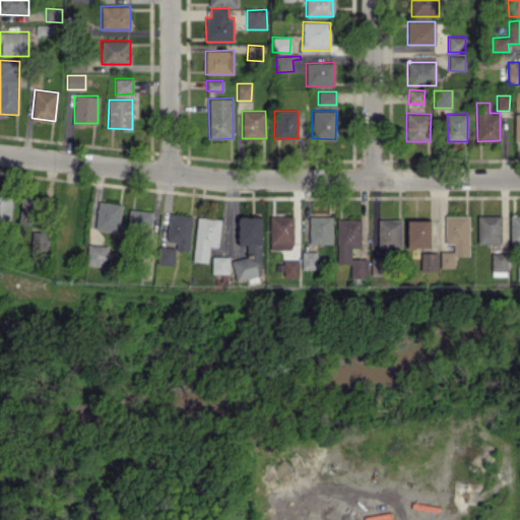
[(12,193),(0,192),(0,220),(10,221),(12,193)]
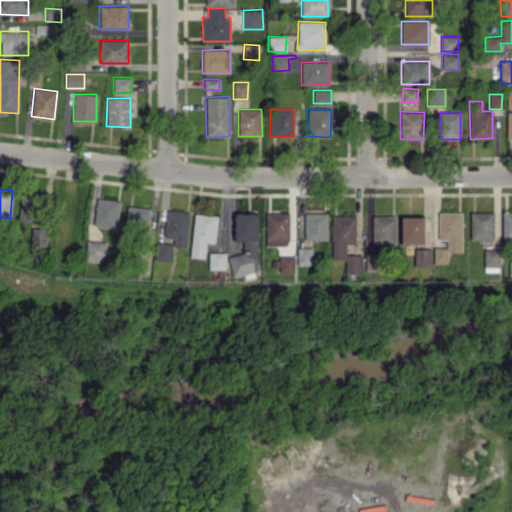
[(40,222),(41,195),(20,195),(19,221),(40,222)]
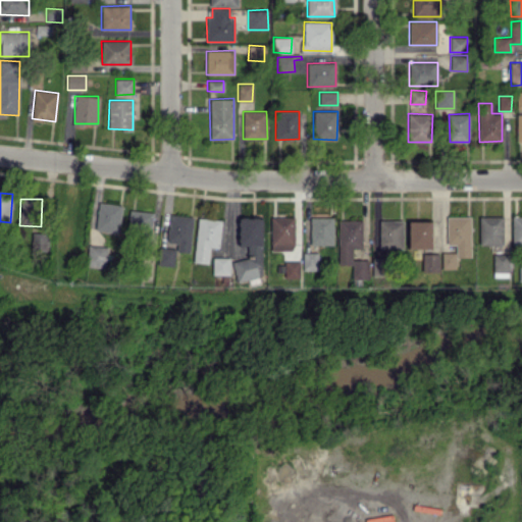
[(95,229),(118,233),(122,206),(99,202),(95,229)]
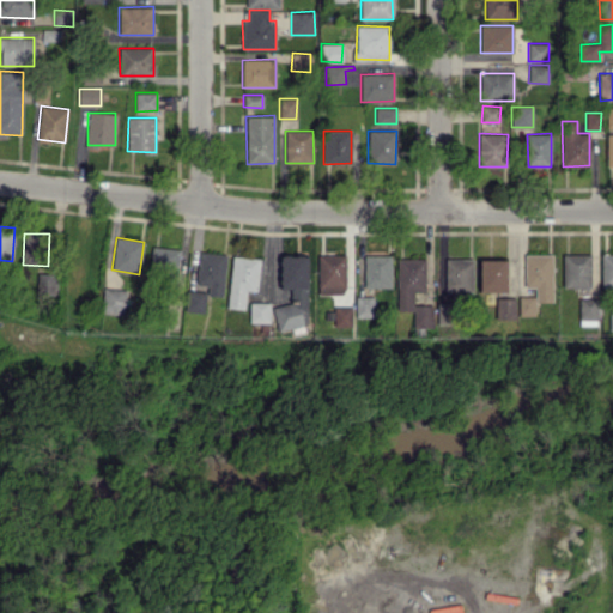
[(180,248),(151,247),(150,273),(178,274),(180,248)]
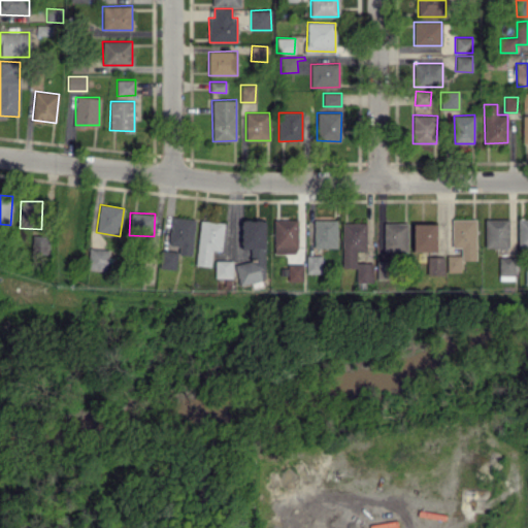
[(195,219),(171,217),(169,245),(179,246),(178,254),(192,255),(195,219)]
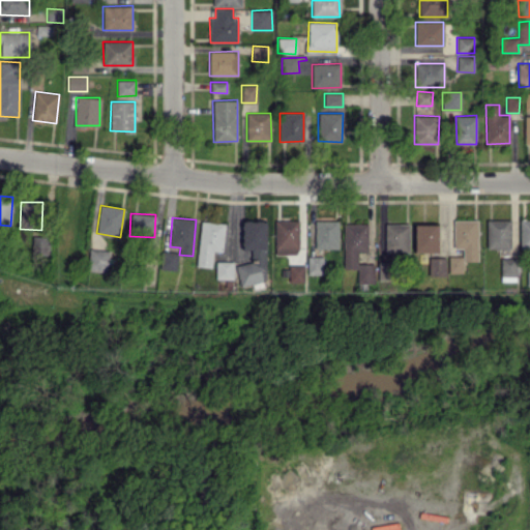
[(299,221),(275,219),(274,254),(298,255),(299,221)]
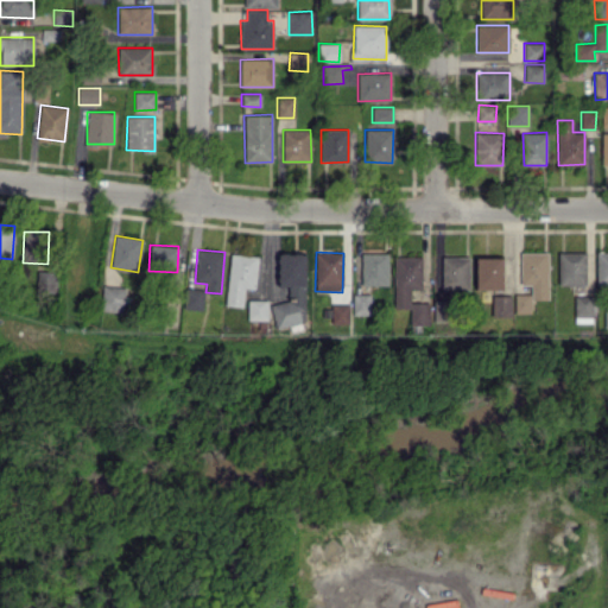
[(520,252),(520,284),(531,285),(531,299),(548,299),(548,253),(520,252)]
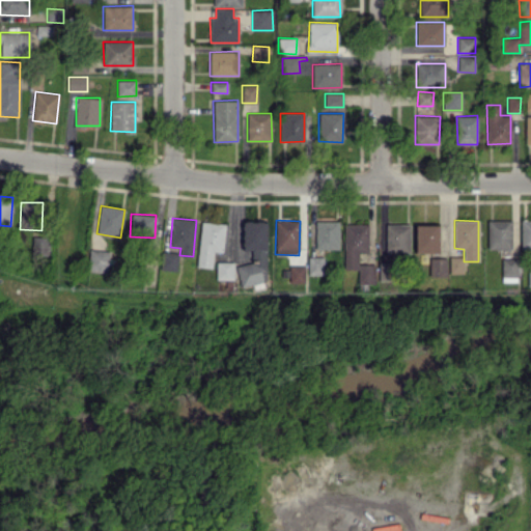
[(511,249),(511,220),(487,220),(486,249),(511,249)]
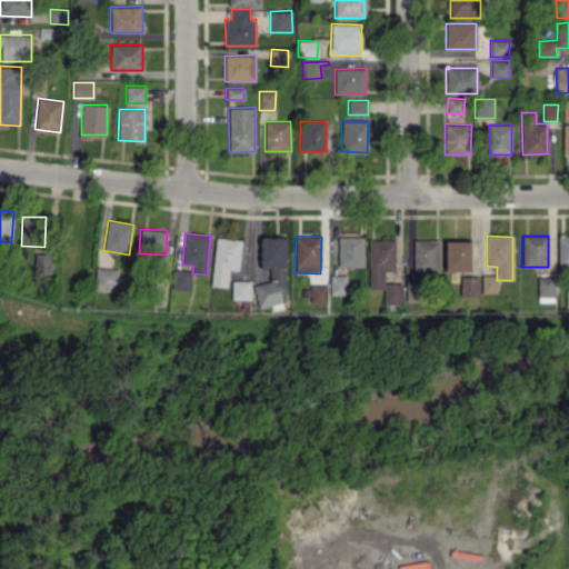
[(568,236),(557,236),(558,267),(568,267),(568,236)]
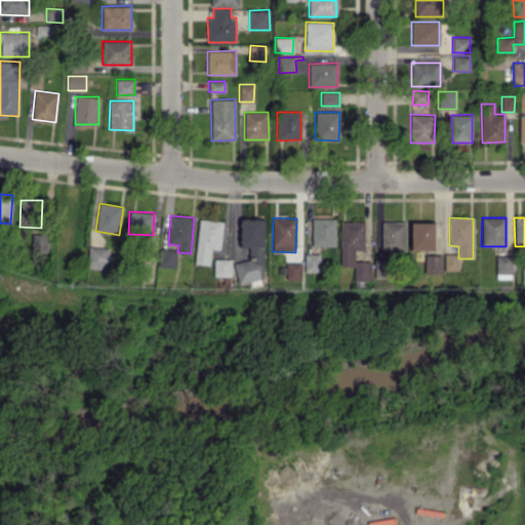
[(224,221),(199,218),(194,264),(209,266),(211,248),(219,249),(224,221)]
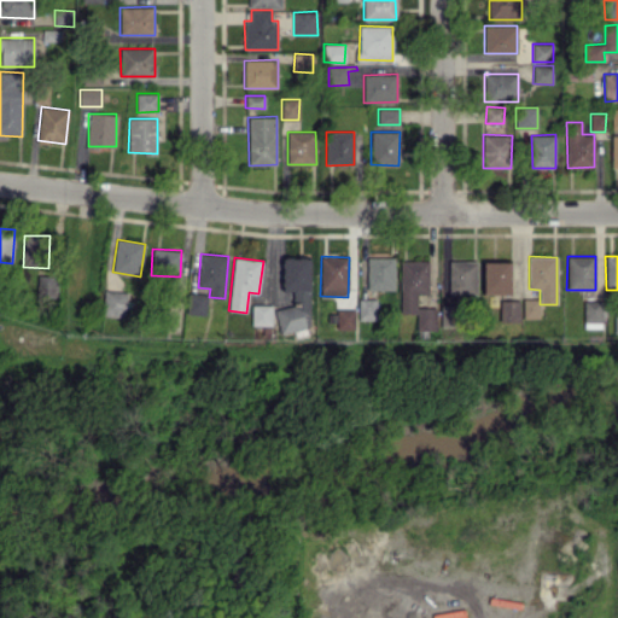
[(395,257),(367,257),(367,290),(395,290),(395,257)]
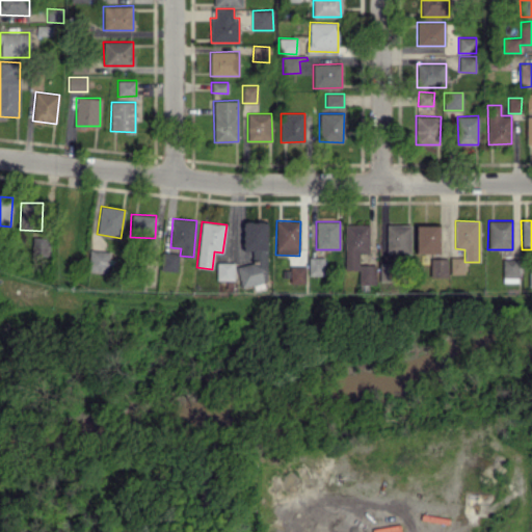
[(267,222),(242,222),(243,249),(257,249),(257,264),(239,264),(239,284),(267,283),(267,222)]
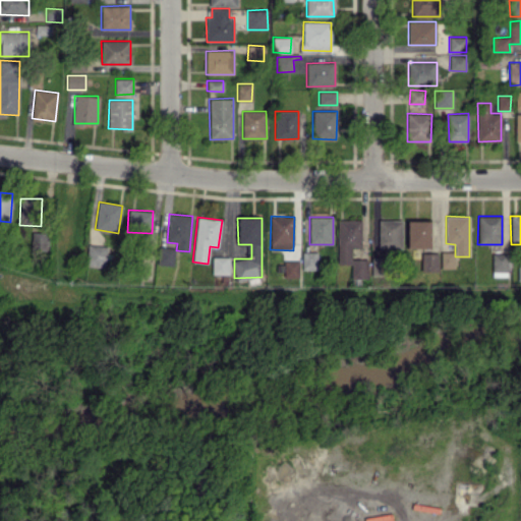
[(338,264),(359,264),(360,220),(338,220),(338,264)]
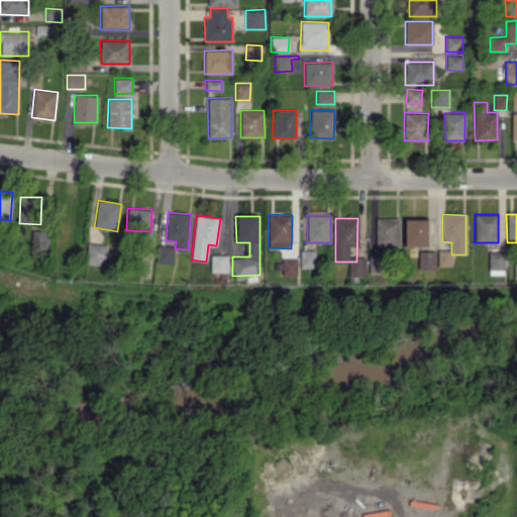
[(399,218),(376,218),(376,245),(399,245),(399,218)]
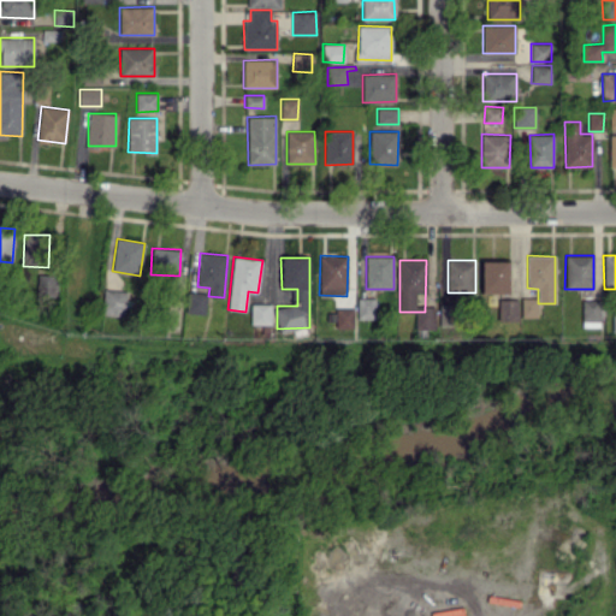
[(509,292),(509,261),(483,261),(483,294),(509,292)]
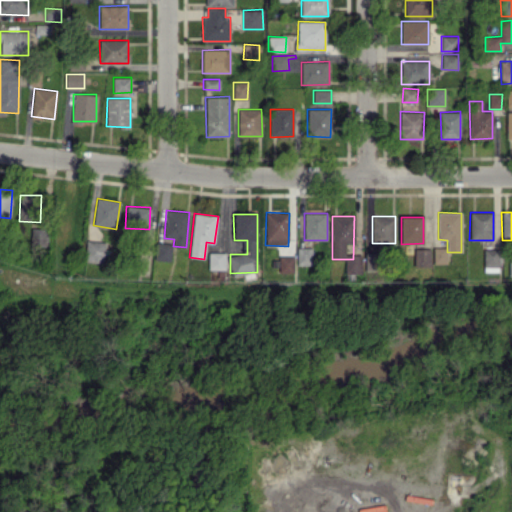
[(48,229),(31,228),(31,246),(47,246),(48,229)]
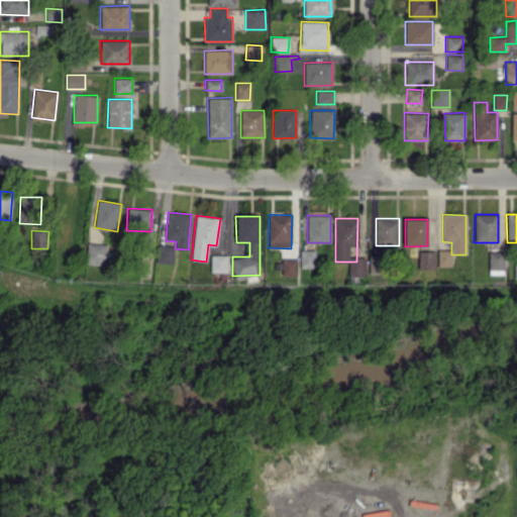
[(107,244),(86,243),(86,264),(107,265),(107,244)]
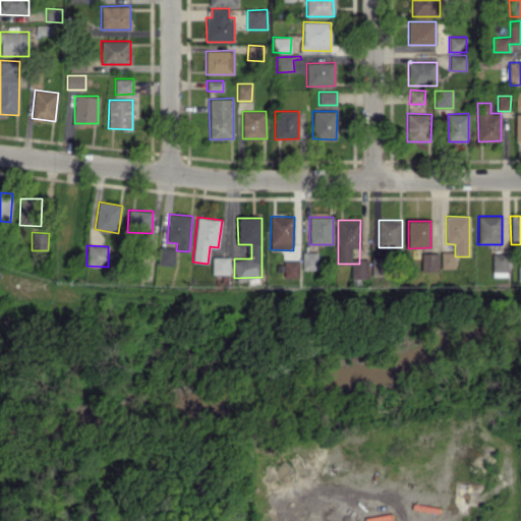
[(157,265),(174,265),(175,247),(158,247),(157,265)]
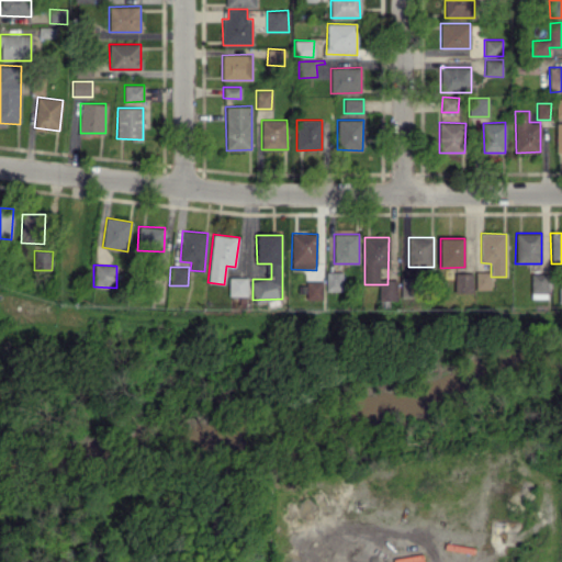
[(475,289),(491,289),(491,271),(475,271),(475,289)]
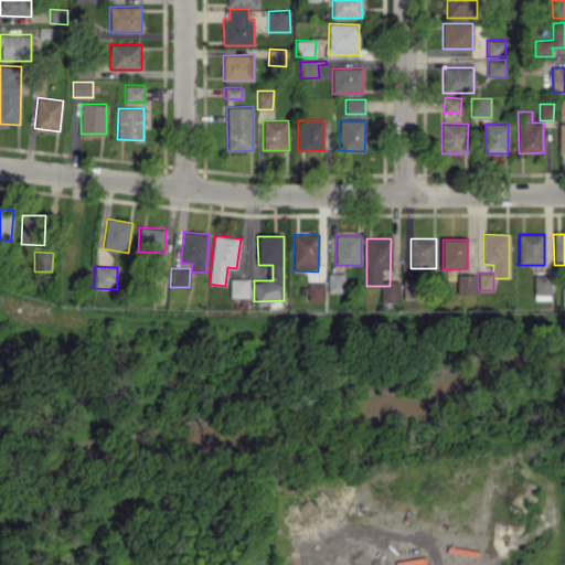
[(328,292),(344,292),(343,274),(328,274),(328,292)]
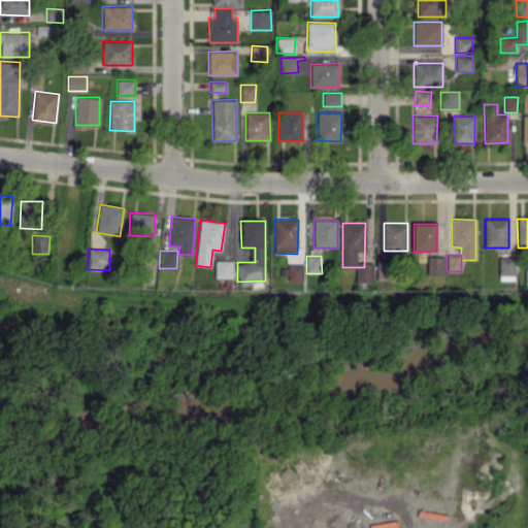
[(443,274),(444,257),(427,256),(427,274),(443,274)]
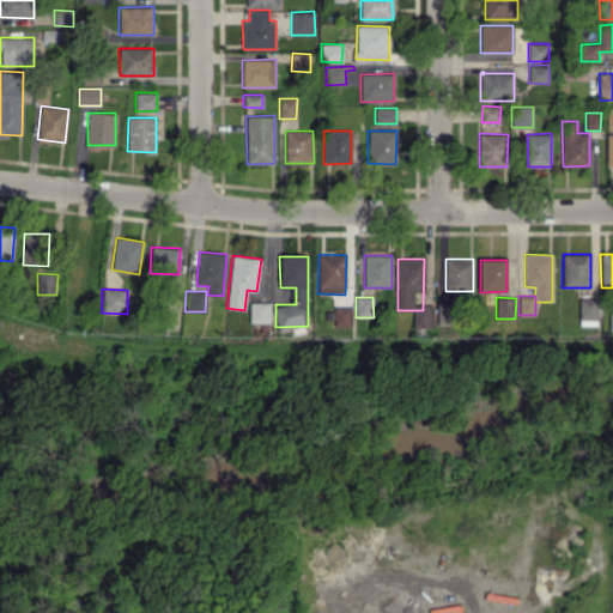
[(578,298),(580,319),(599,319),(599,298),(578,298)]
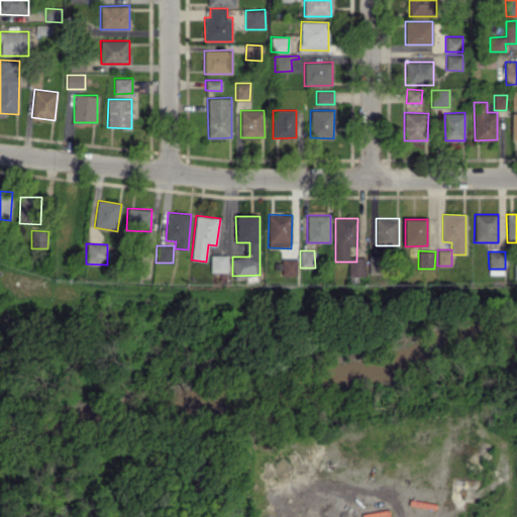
[(210,272),(227,272),(227,255),(211,254),(210,272)]
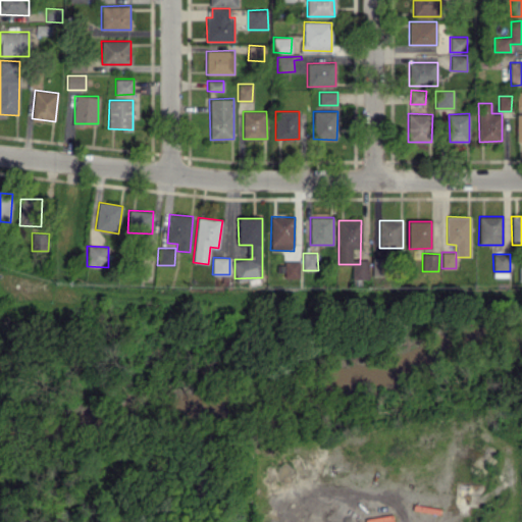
[(300,277),(300,261),(284,261),(284,277),(300,277)]
